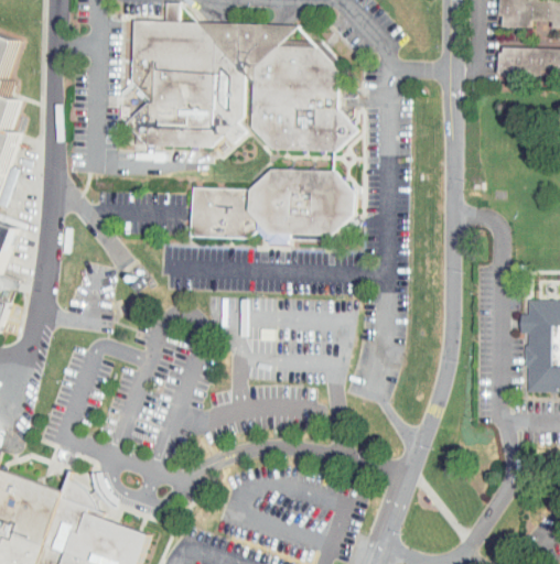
[(559,0),(496,0),(496,28),(559,30),(559,0)]
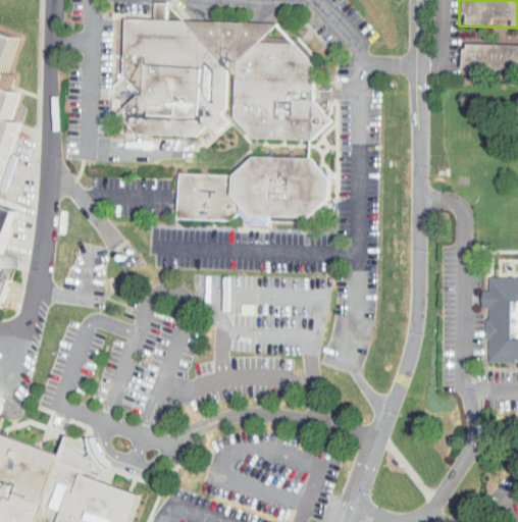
[(125,22),(125,76),(139,94),(115,117),(140,145),(197,142),(226,117),(251,146),(232,169),(177,174),(175,219),(303,223),(330,202),(329,175),(310,153),(314,142),(332,121),(313,105),(316,61),(283,23),(125,22)]
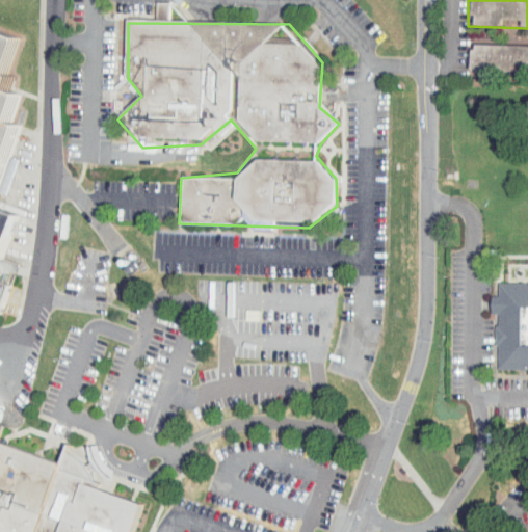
[(0,173),(18,124),(7,120),(17,92),(7,89),(12,75),(4,72),(18,36),(0,30),(0,173)]
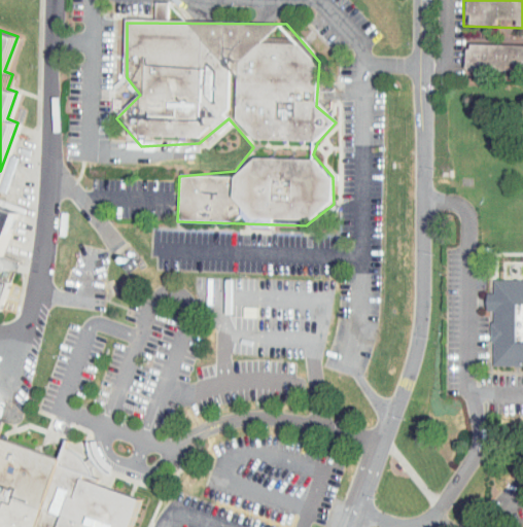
[(522,43),(465,42),(464,68),(522,69),(522,43)]
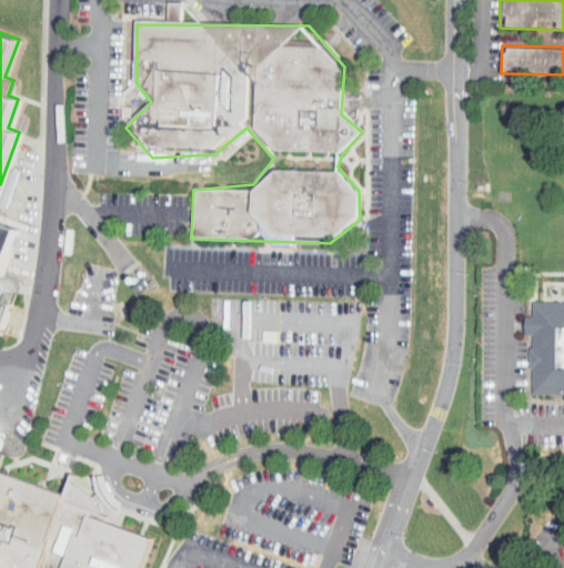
[(529,395),(563,395),(563,302),(530,302),(530,315),(522,315),(522,334),(529,334),(529,395)]
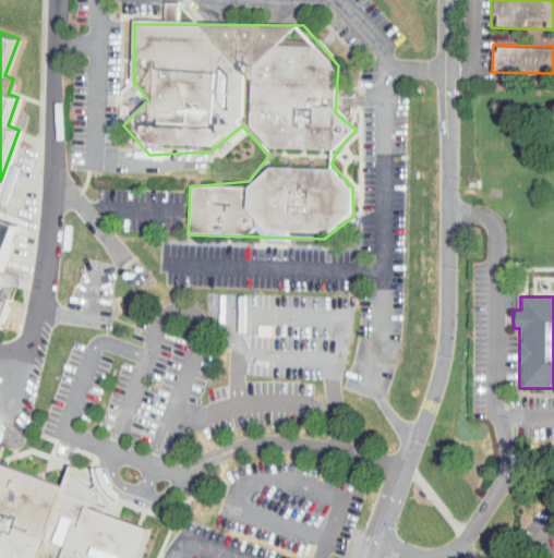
[(0,299),(26,308),(21,332),(0,328),(0,299)]
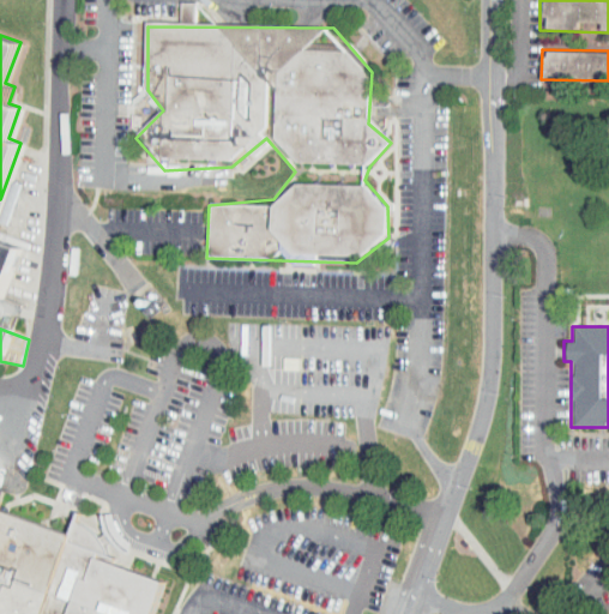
[(0,510),(71,536),(77,522),(80,523),(84,527),(89,529),(92,534),(96,537),(100,541),(103,547),(109,563),(162,582),(150,613),(0,613),(0,510)]
